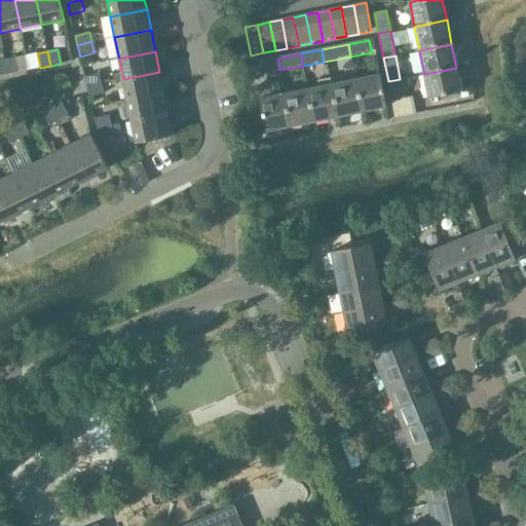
[(14,58),(4,60),(7,74),(17,72),(14,58)]
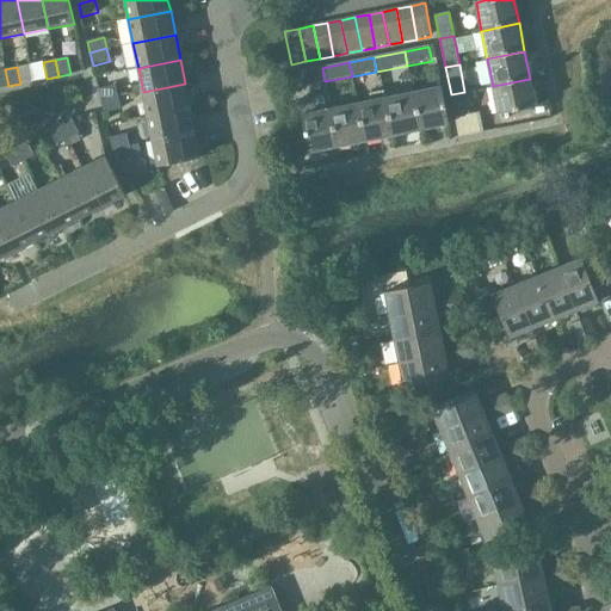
[(325,81),(322,68),(292,73),(296,87),(325,81)]
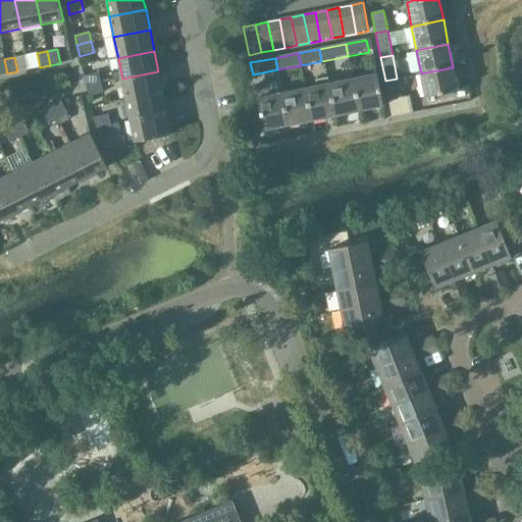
[(453,67),(421,73),(426,98),(458,92),(453,67)]
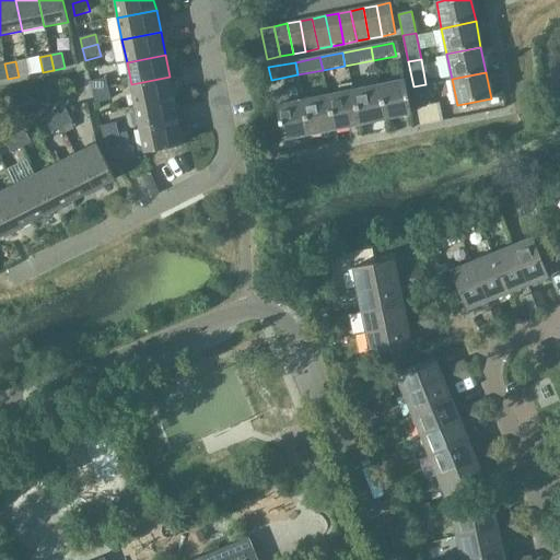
[(131,84),(136,107),(174,100),(170,77),(131,84)]
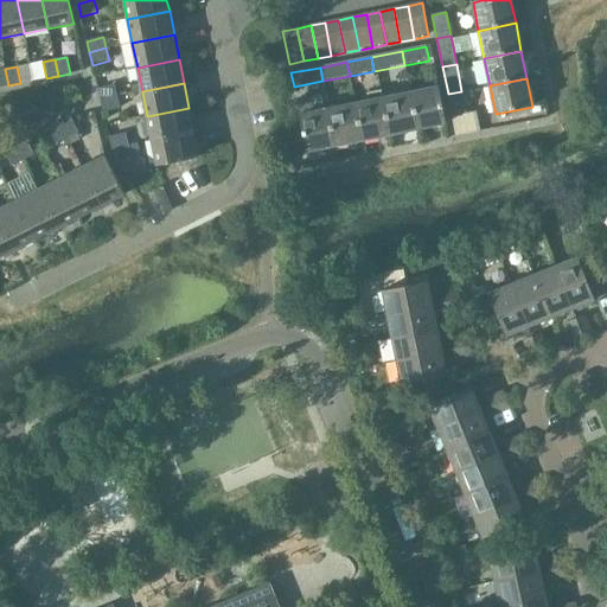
[(97,89),(100,100),(117,96),(115,84),(97,89)]
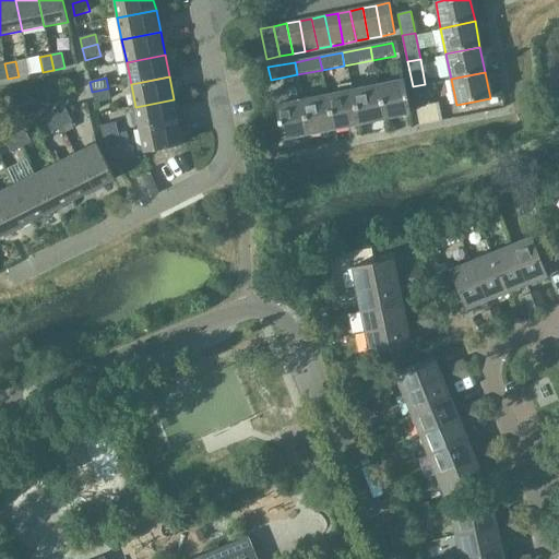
[(404,80),(378,85),(384,119),(411,114),(404,80)]
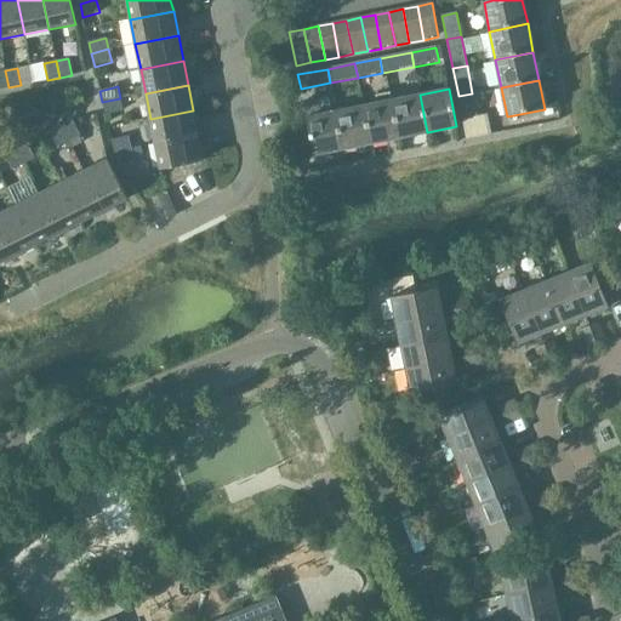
[(472,93),(459,96),(463,120),(477,117),(472,93)]
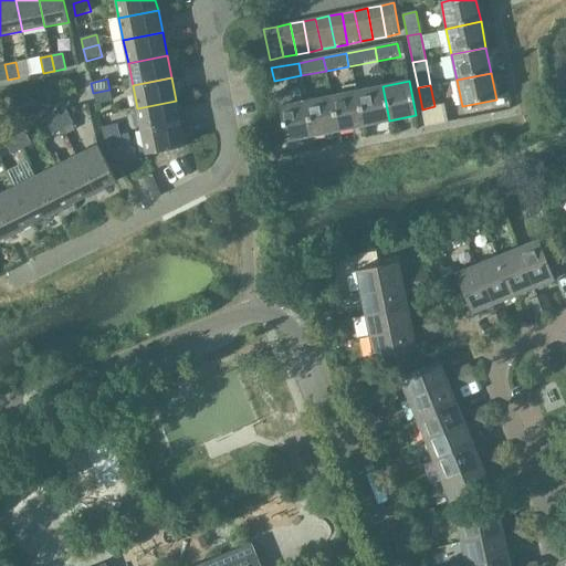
[(383,86),(357,92),(364,126),(389,121),(383,86)]
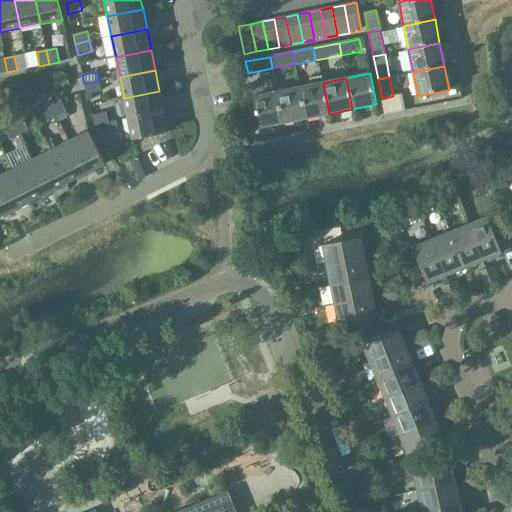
[(99,81),(84,84),(87,95),(102,91),(99,81)]
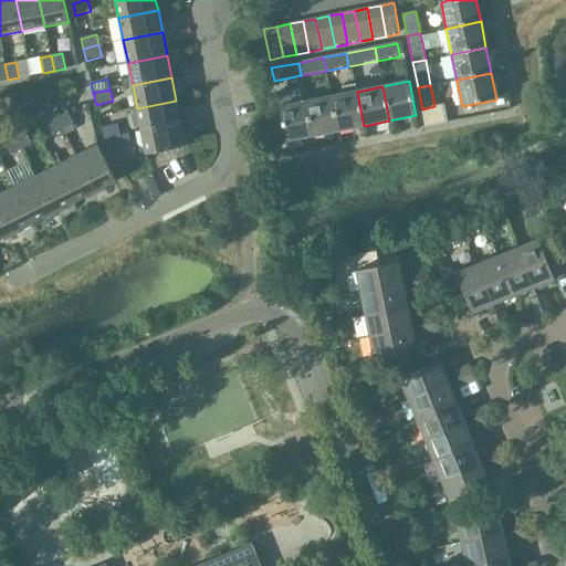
[(357,92),(332,97),(338,132),(364,126),(357,92)]
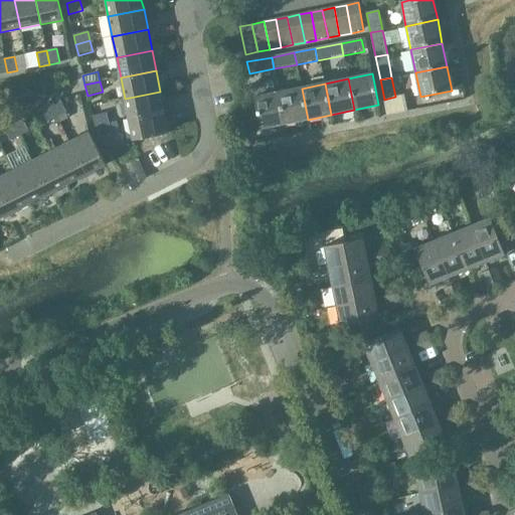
[(302,89),(278,93),(285,124),(308,120),(302,89)]
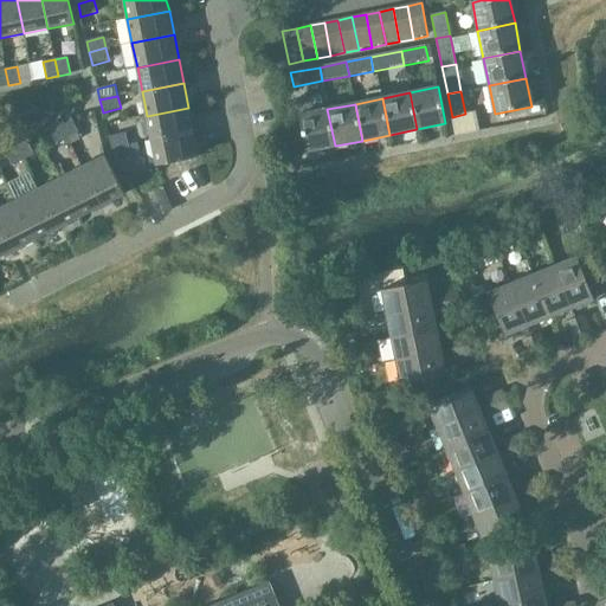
[(147,116),(152,140),(193,131),(188,108),(147,116)]
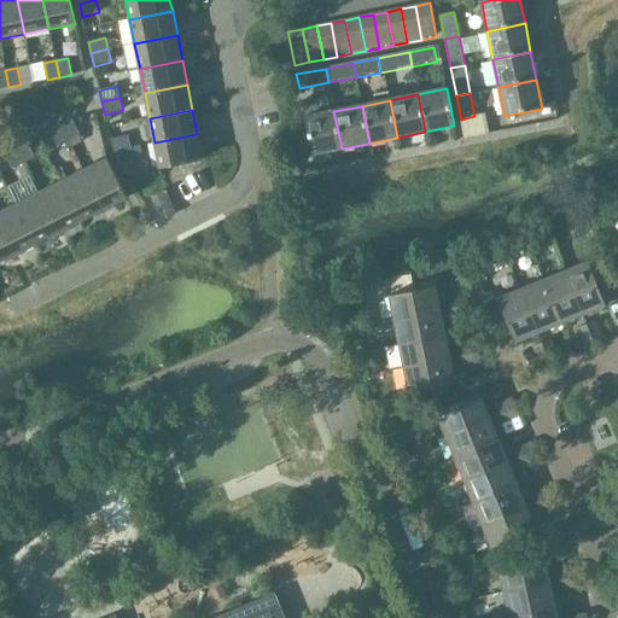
[(342,149),(333,111),(304,117),(313,155),(342,149)]
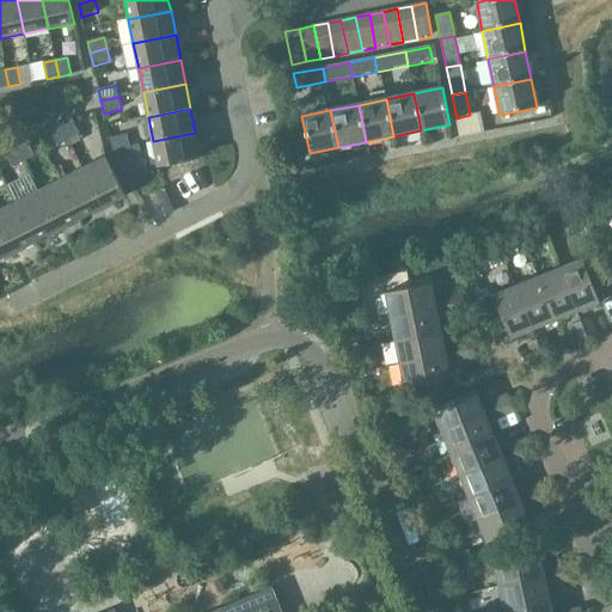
[(72,118),(60,124),(69,140),(68,140),(71,145),(84,138),(78,127),(77,128),(72,118)]
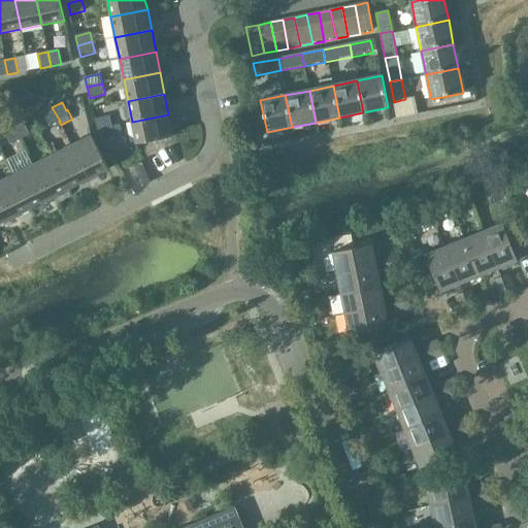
[(60,121),(52,107),(42,111),(50,126),(59,121),(60,121)]
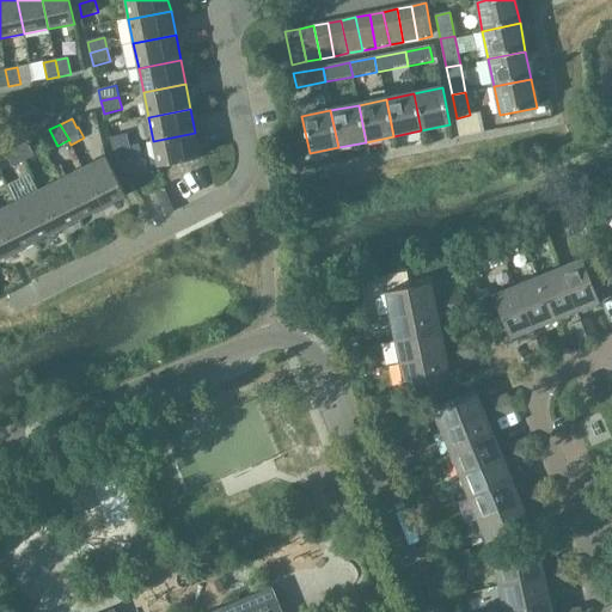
[(195,133),(153,141),(158,167),(201,159),(195,133)]
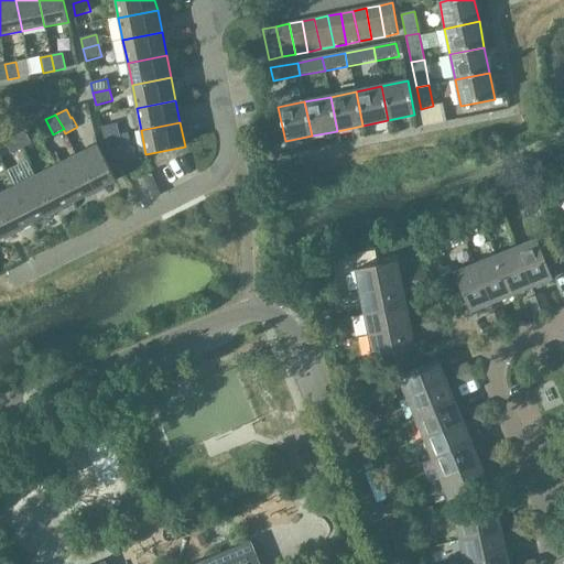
[(101,128),(104,138),(120,134),(117,123),(101,128)]
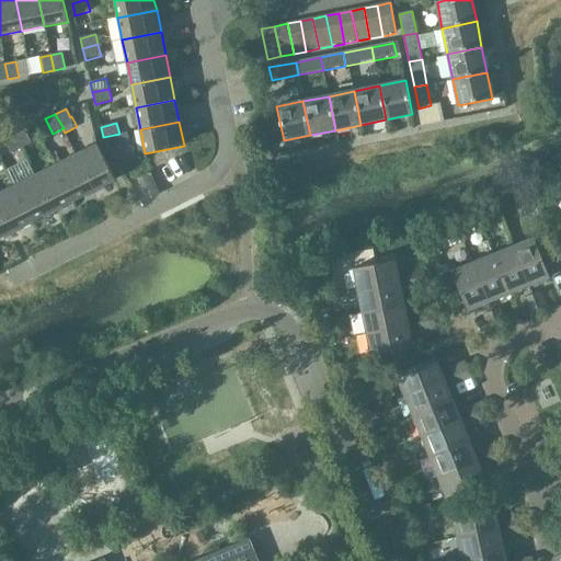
[(24,129),(14,135),(21,149),(31,144),(24,129)]
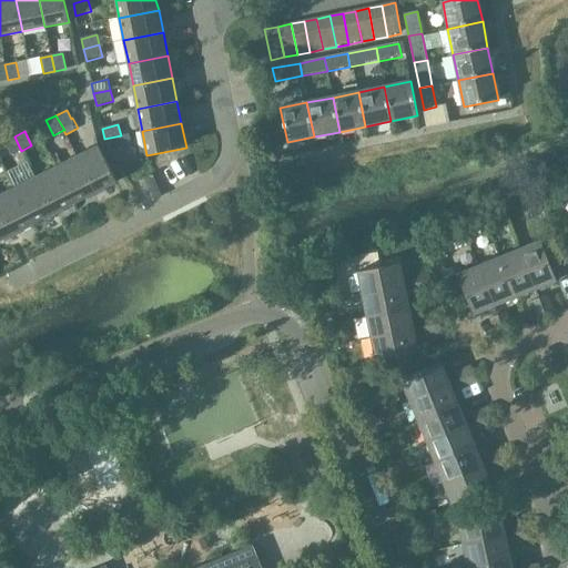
[(121,135),(104,139),(108,151),(123,146),(132,144),(130,133),(121,135)]
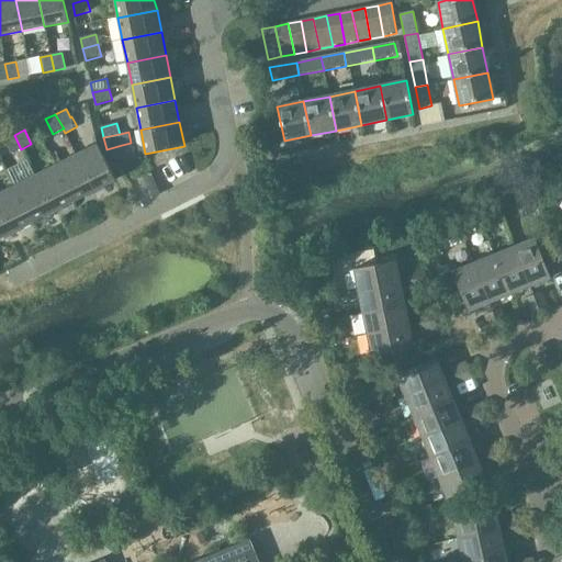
[(21,149),(14,135),(4,141),(11,154),(21,149)]
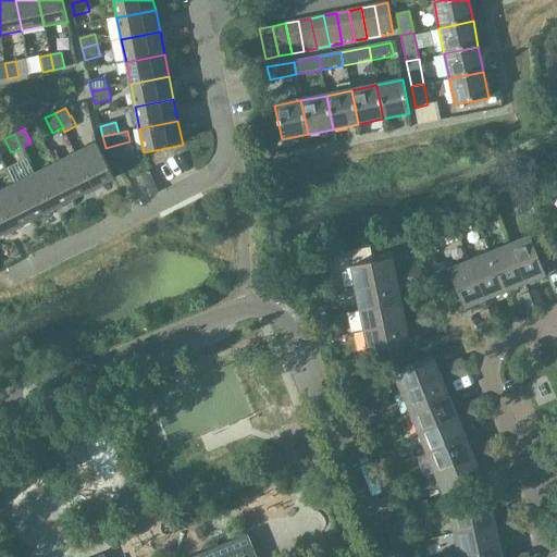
[(97,144),(75,155),(93,189),(114,178),(97,144)]
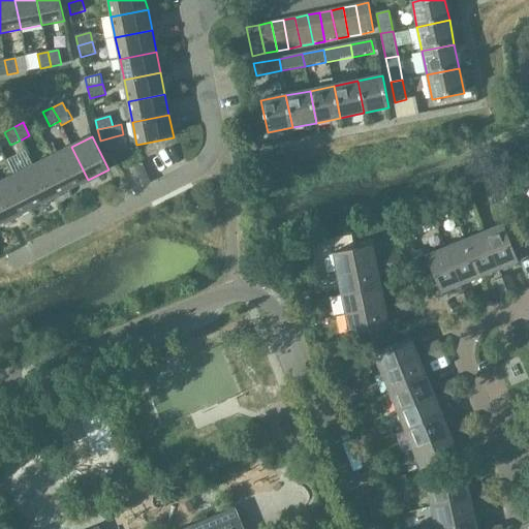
[(71,147),(53,156),(69,189),(88,180),(71,147)]
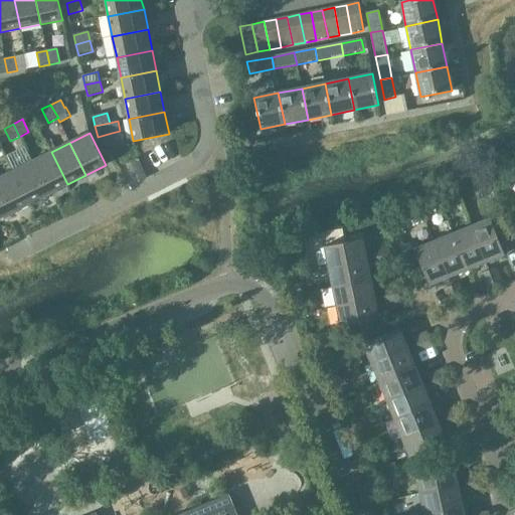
[(51,152),(32,161),(48,194),(67,184),(51,152)]
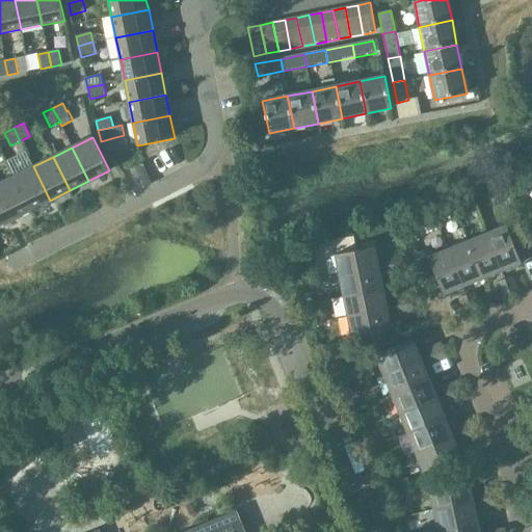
[(33,166),(14,177),(30,210),(50,201),(33,166)]
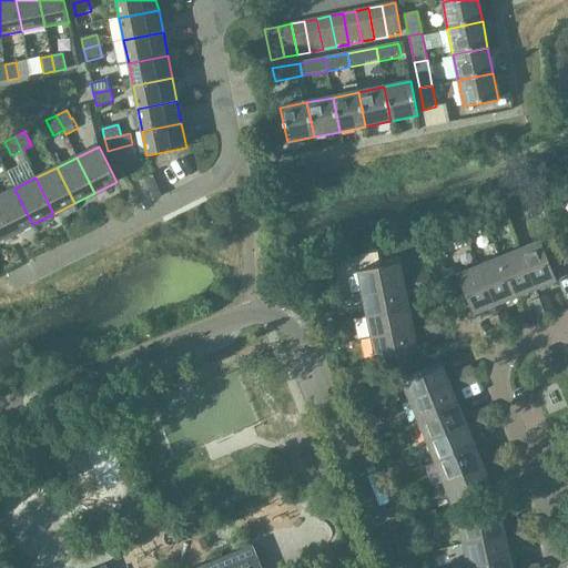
[(14,189),(0,195),(0,211),(12,234),(32,224),(14,189)]
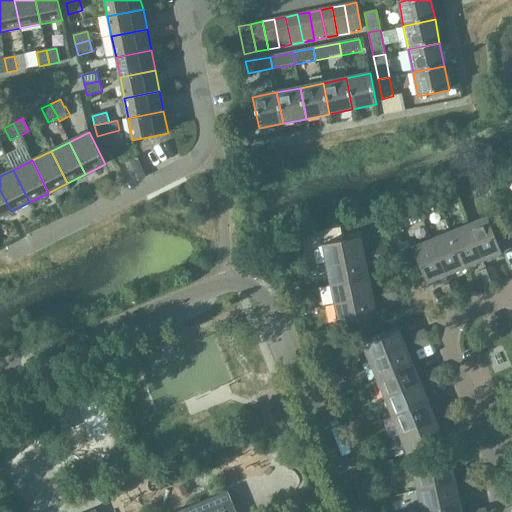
[(0,216),(11,211),(0,190),(0,216)]
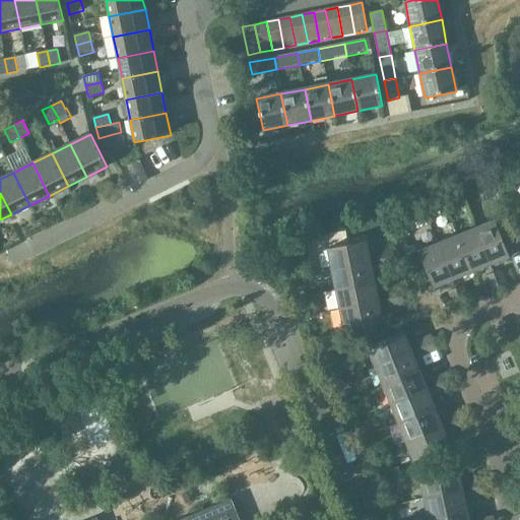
[(388,213),(386,207),(385,204),(373,208),(374,212),(375,217),(388,213)]
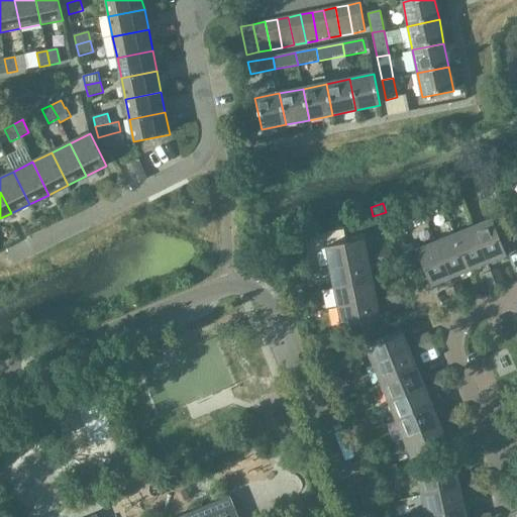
[(492,219),(473,226),(487,264),(507,255),(492,219)]
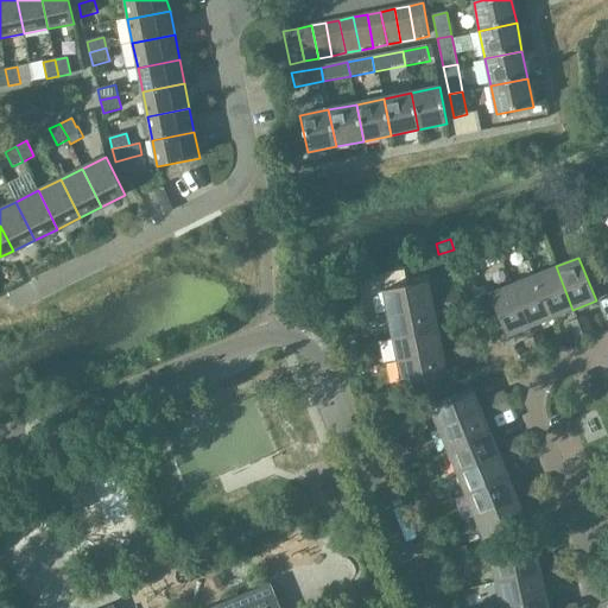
[(556,266),(533,276),(551,318),(572,310),(556,266)]
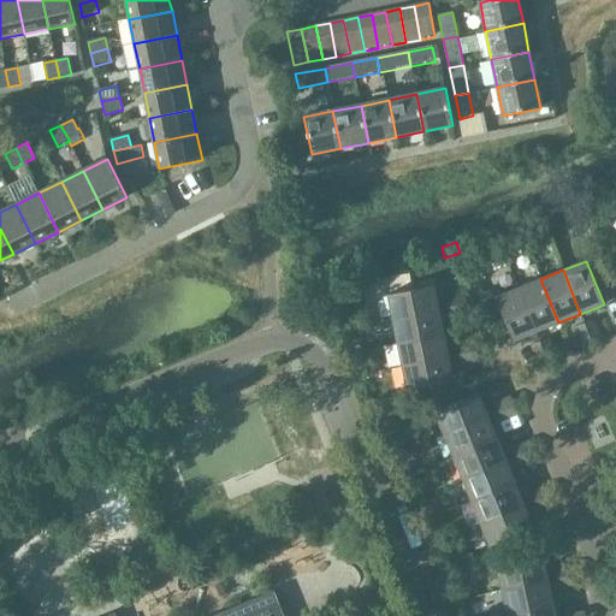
[(540,279),(519,288),(537,332),(558,323),(540,279)]
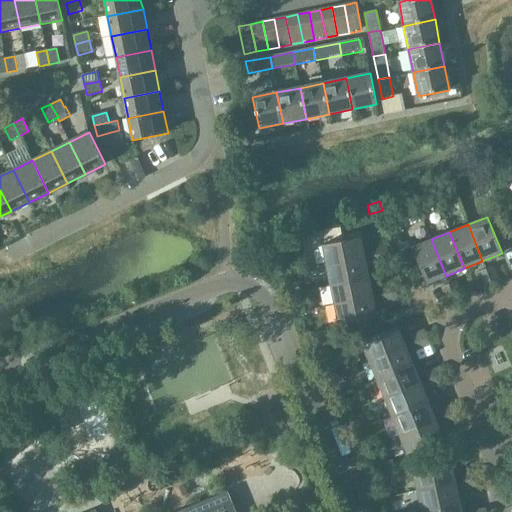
[(322,246),(326,266),(365,258),(361,238),(322,246)]
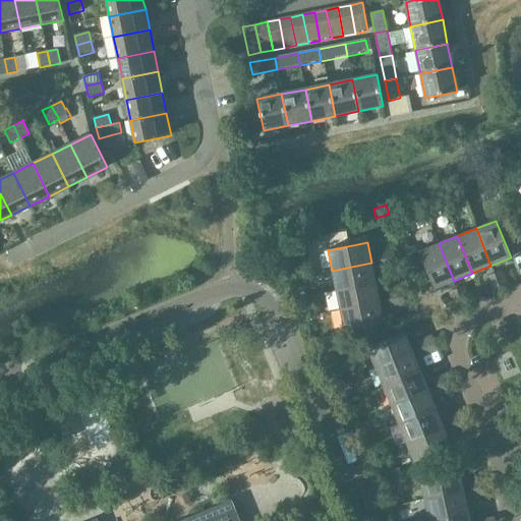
[(454,281),(439,243),(419,251),(435,289),(454,281)]
